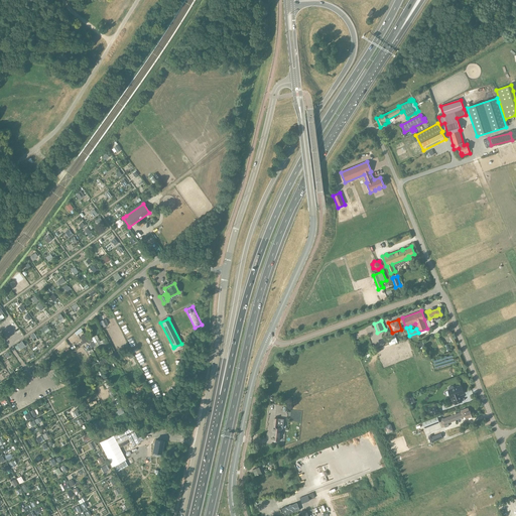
[(397,343),(394,334),(386,337),(390,345),(397,343)]
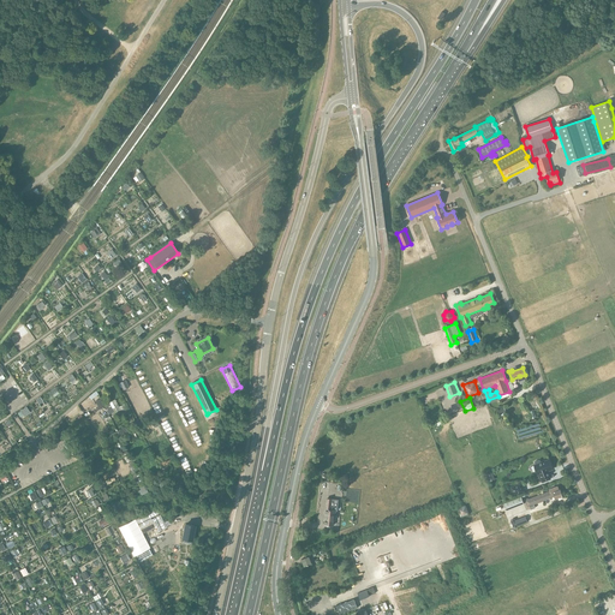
[(114,413),(120,410),(119,407),(115,399),(112,401),(109,402),(108,400),(102,402),(103,405),(105,406),(106,410),(108,412),(108,415),(114,412),(114,413)]
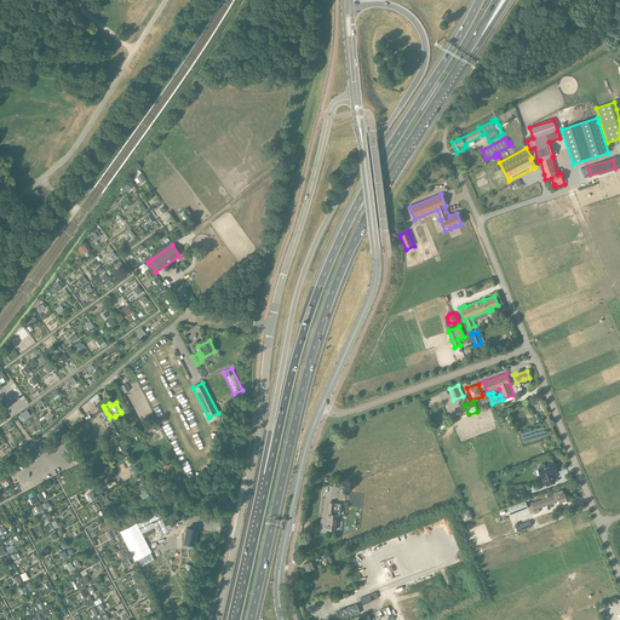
[(24,420),(30,415),(27,409),(21,414),(24,420)]
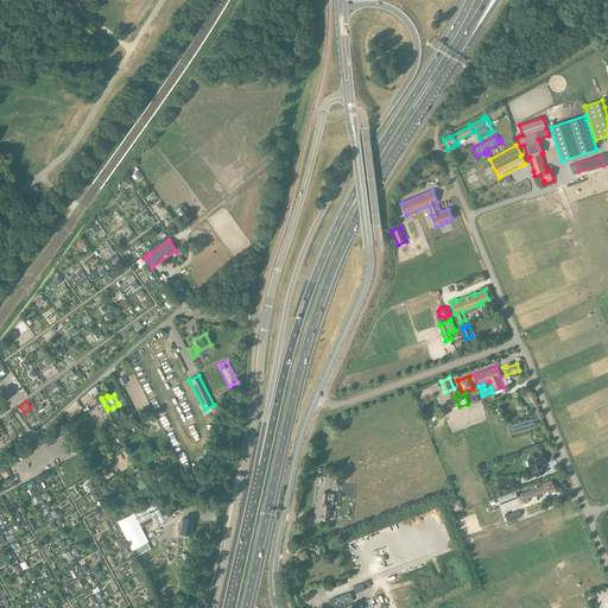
[(525,420),(527,429),(536,426),(533,418),(525,420)]
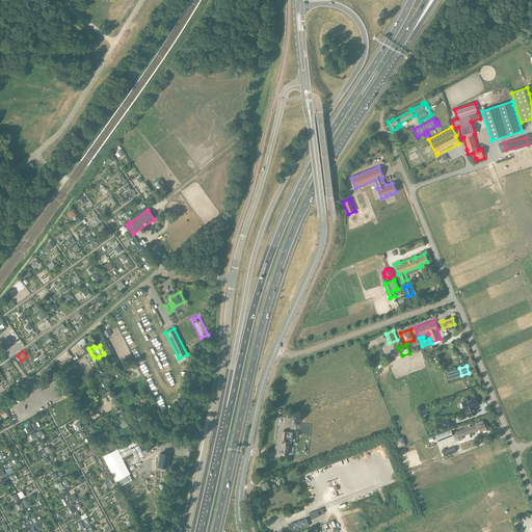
[(45,386),(56,379),(58,377),(54,370),(41,379),(45,386)]
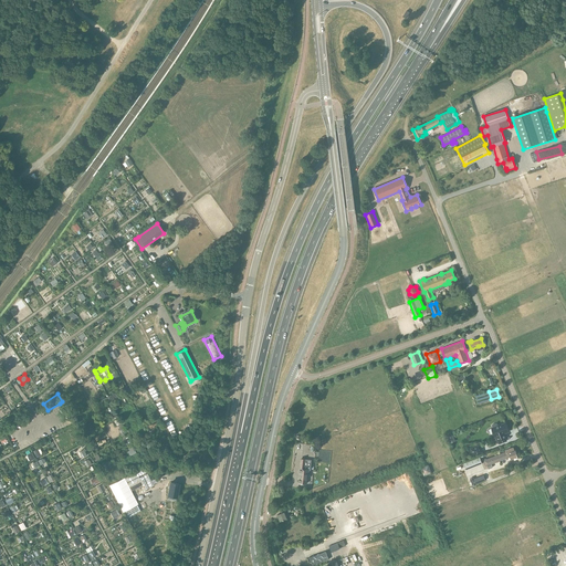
[(108,397),(112,402),(118,398),(115,394),(108,397)]
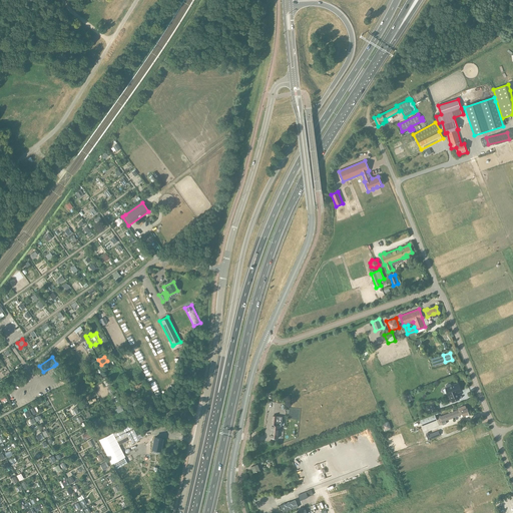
[(64,374),(68,372),(66,367),(77,362),(76,359),(60,367),(64,374)]
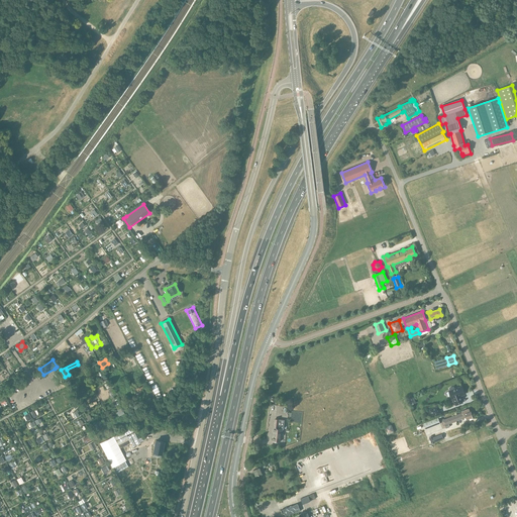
[(104,384),(106,389),(111,398),(115,396),(110,387),(108,382),(104,384)]
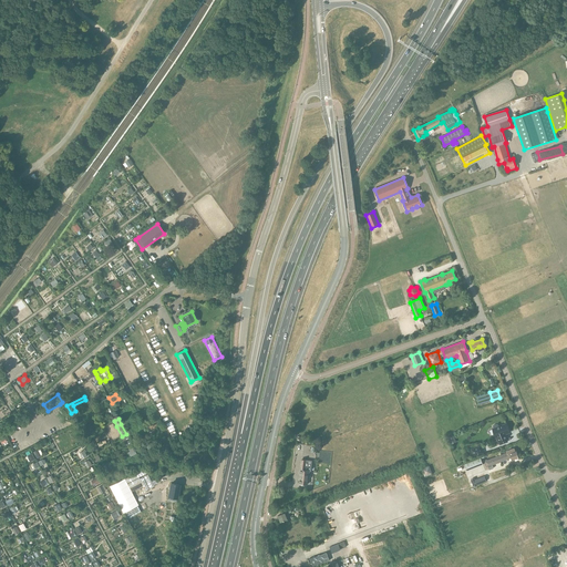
[(506,423),(498,426),(497,424),(493,425),(494,429),(493,429),(496,437),(497,437),(501,444),(507,442),(505,434),(509,433),(506,423)]
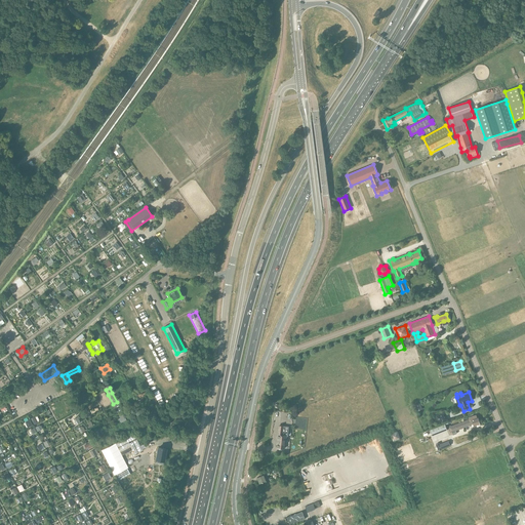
[(80,409),(82,413),(85,418),(89,415),(85,407),(80,409)]
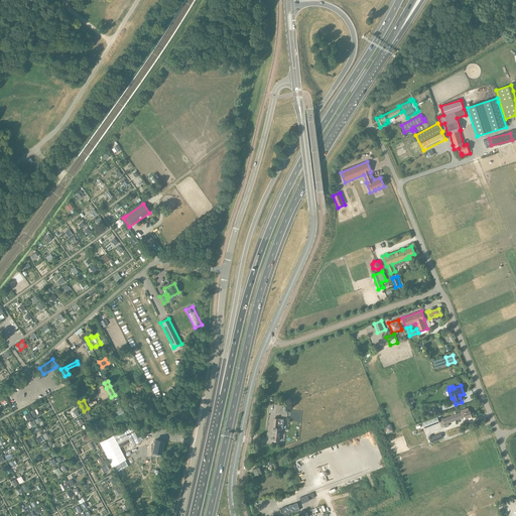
[(431,418),(425,405),(410,411),(401,415),(406,427),(431,418)]
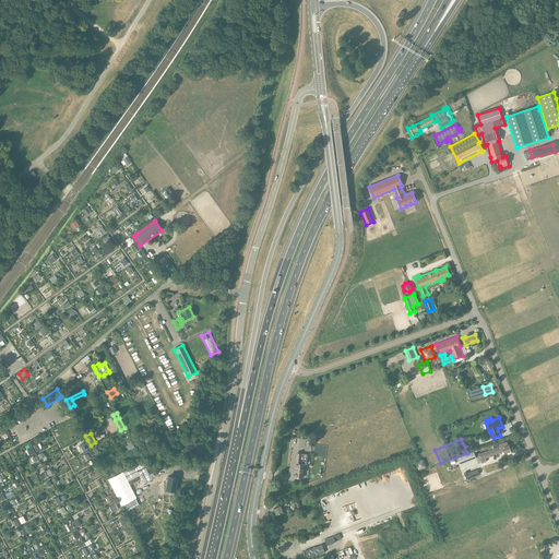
[(467,450),(476,447),(474,439),(465,442),(467,450)]
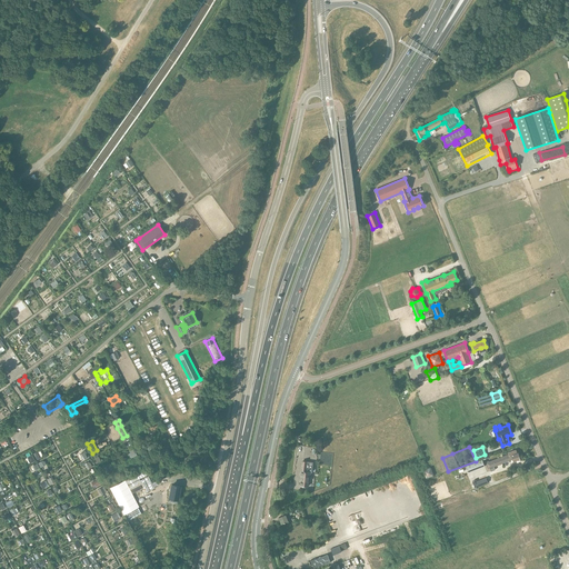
[(511,453),(510,453),(485,463),(487,469),(490,468),(491,471),(495,470),(493,467),(512,459),(513,462),(520,459),(518,452),(511,455),(511,453)]
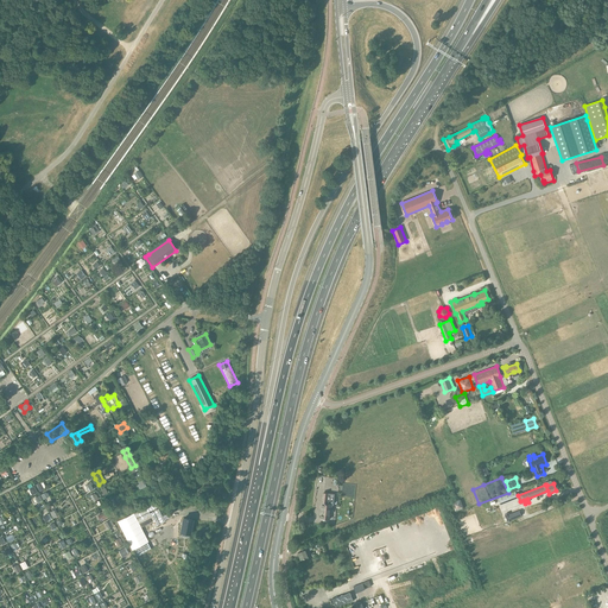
[(498,498),(501,505),(518,498),(514,491),(498,498)]
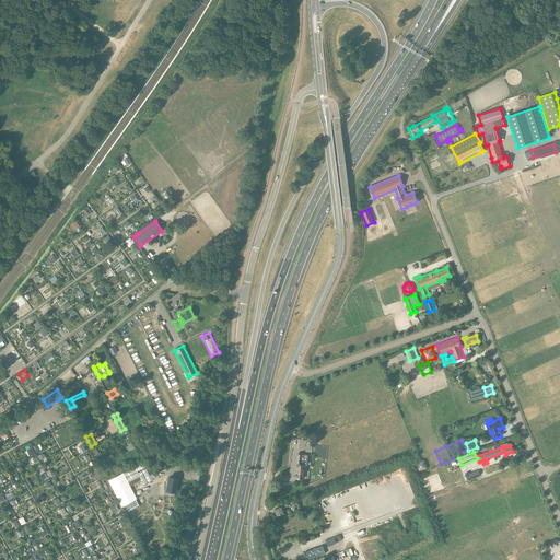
[(303,479),(304,465),(307,465),(308,455),(298,454),(295,474),(296,474),(296,478),(303,479)]
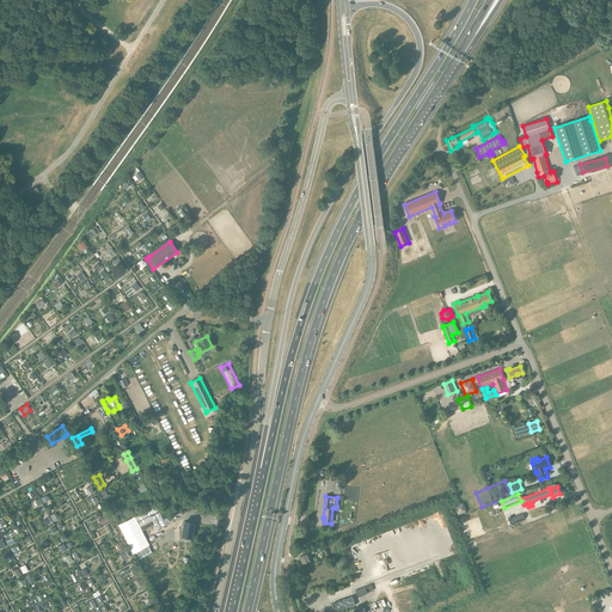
[(459,514),(467,510),(464,502),(456,506),(459,514)]
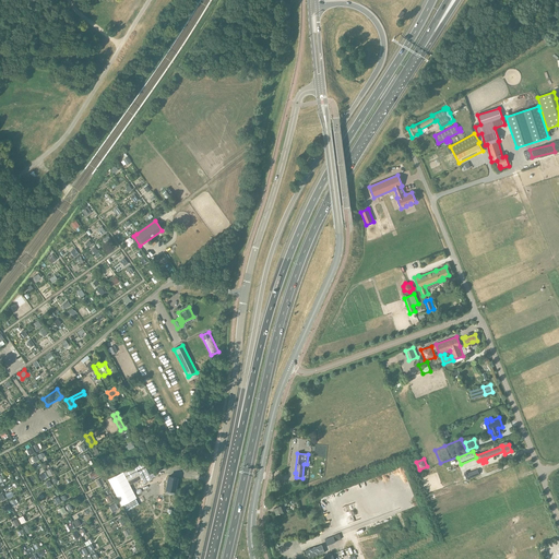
[(143,462),(123,473),(125,475),(144,465),(143,462)]
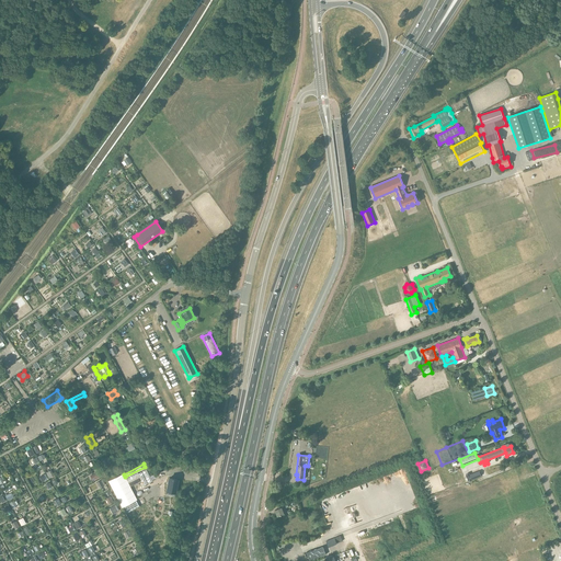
[(147,484),(140,472),(127,480),(128,482),(140,477),(145,485),(147,484)]
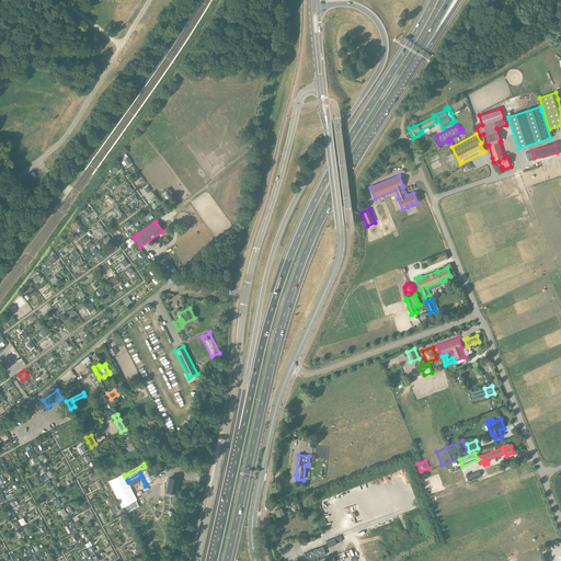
[(173,494),(173,492),(175,493),(178,479),(169,478),(167,491),(169,491),(168,493),(173,494)]
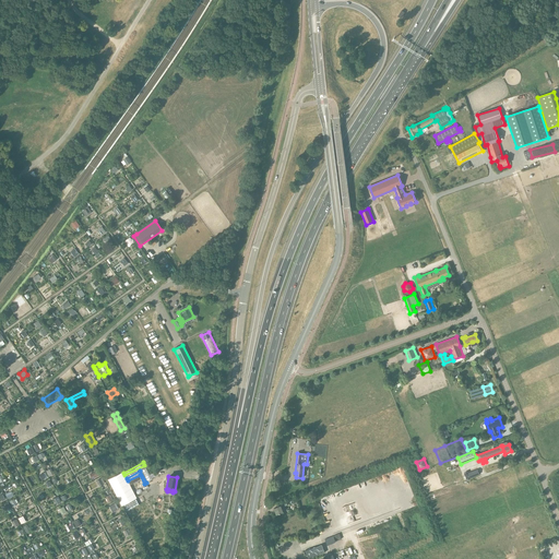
[(135,499),(125,504),(127,511),(139,504),(135,499)]
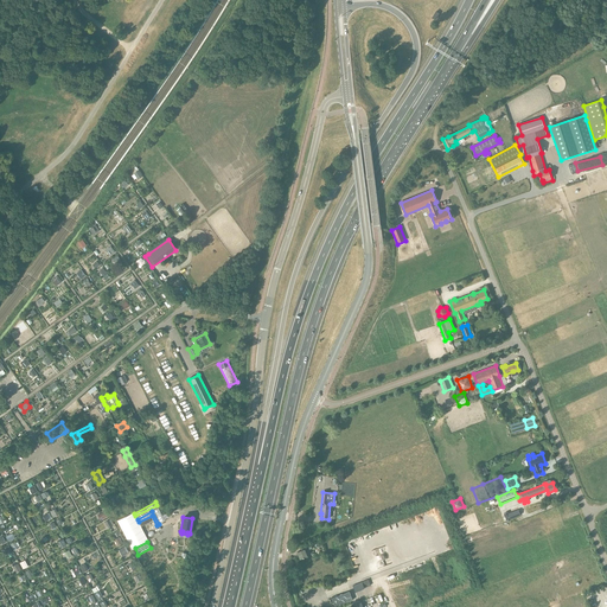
[(304,548),(305,549),(298,553),(300,558),(302,557),(304,557),(305,557),(307,556),(306,551),(308,549),(312,548),(311,544),(304,548)]
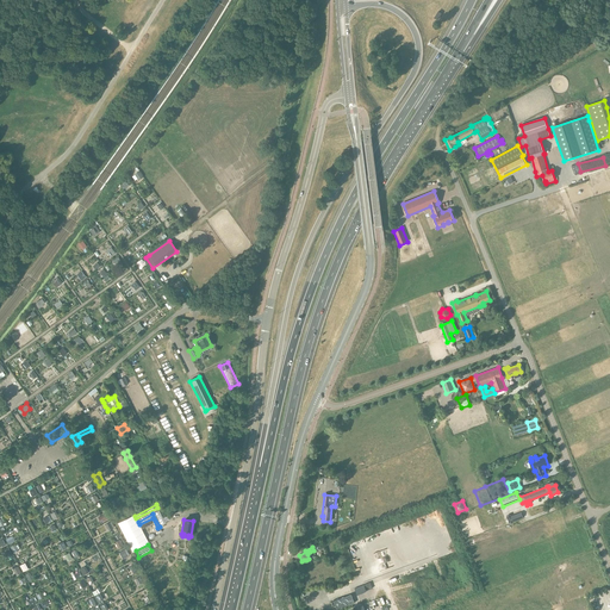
[(353,593),(334,602),(337,609),(356,602),(353,593)]
